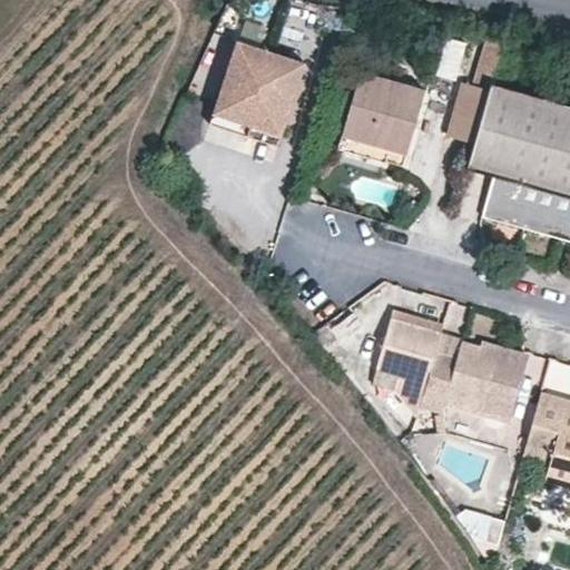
[(445,33),(438,74),(458,78),(464,37),(445,33)]
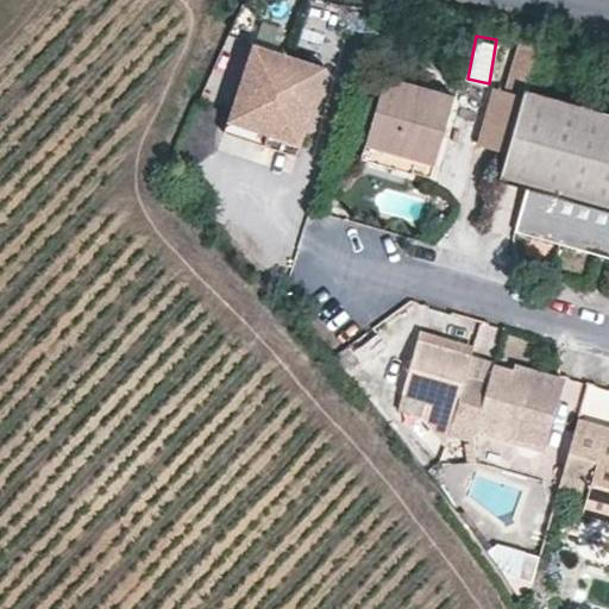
[(522,95),(525,93),(539,43),(526,41),(518,71),(512,93),(522,95)]
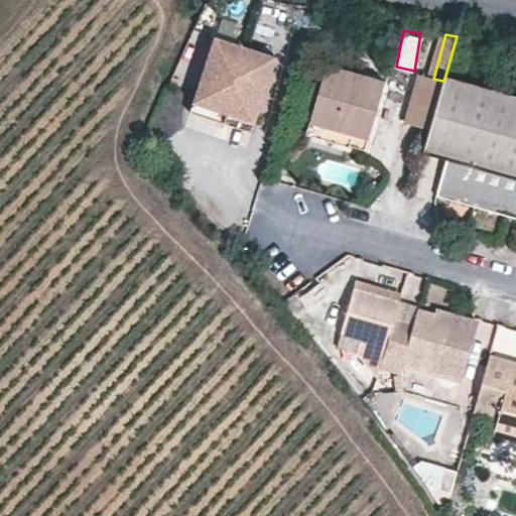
[(277,56),(215,36),(189,112),(252,132),(277,56)]
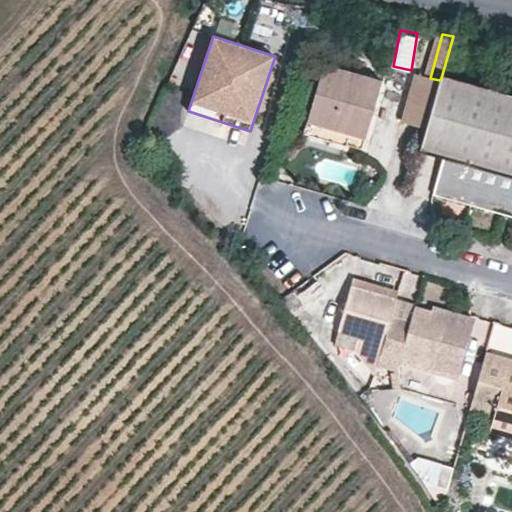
[(382,83),(324,66),(309,122),(350,134),(366,138),(382,83)]
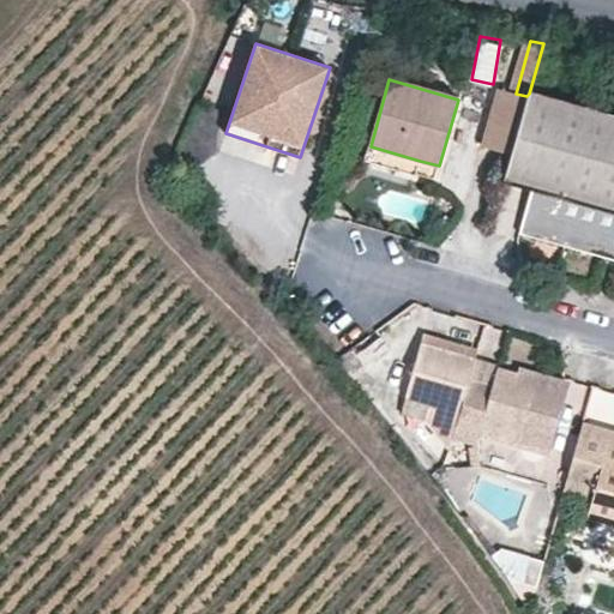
[(516,94),(498,88),(481,148),(510,155),(527,96),(516,94)]
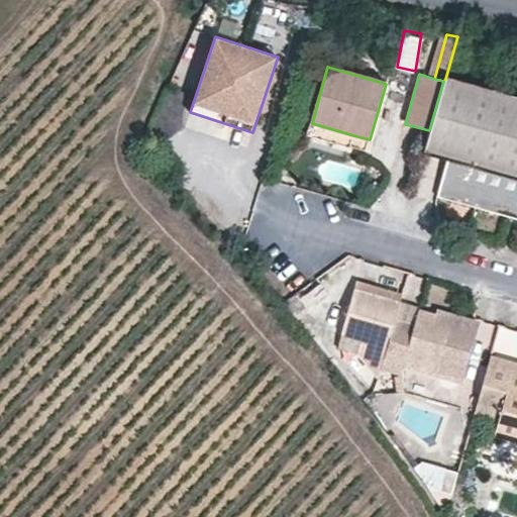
[(429,130),(424,152),(448,159),(438,196),(516,217),(516,99),(445,79),(443,81),(429,130)]
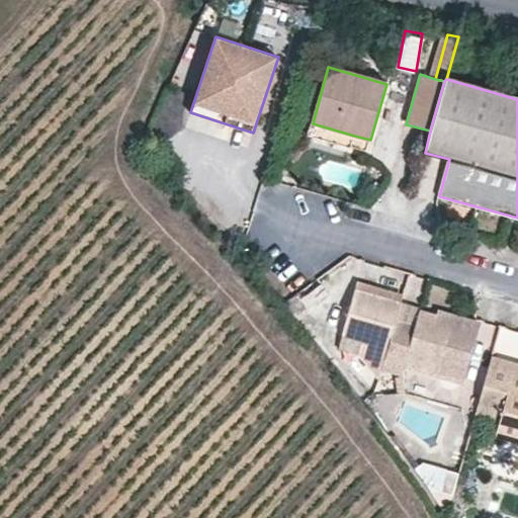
[(313,123),(309,138),(350,150),(354,136),(313,123)]
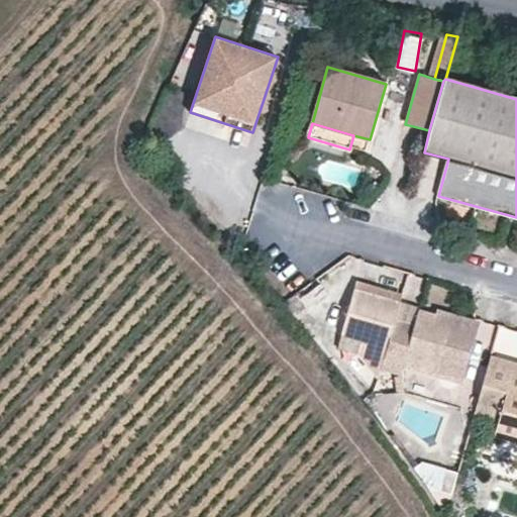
[(357,280),(354,288),(400,302),(403,294),(357,280)]
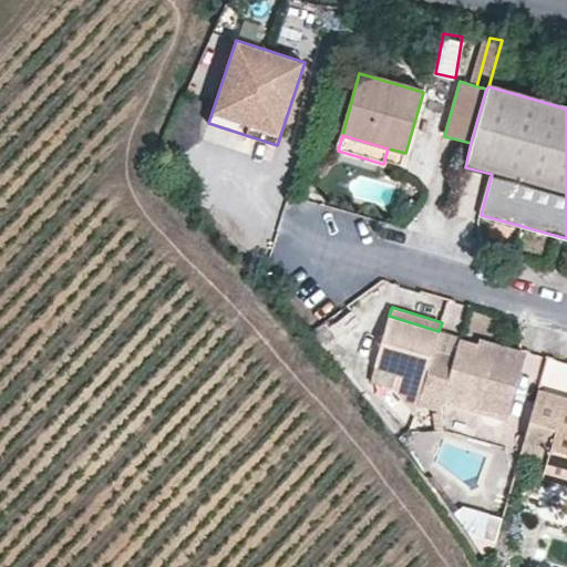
[(456,356),(454,364),(432,359),(435,349),(439,331),(389,316),(375,364),(398,372),(393,388),(416,412),(420,403),(421,393),(441,399),(442,397),(443,390),(481,399),(478,406),(508,414),(526,354),(498,347),(495,361),(486,358),(487,353),(480,351),(481,347),(461,340),(456,356)]
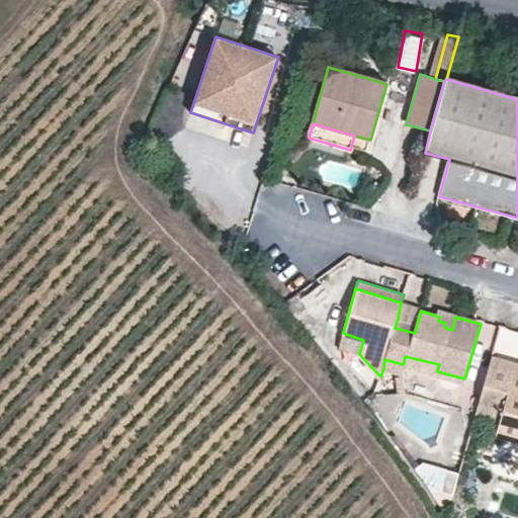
[(439,317),(438,321),(445,323),(444,327),(452,330),(455,317),(440,313),(439,317)]
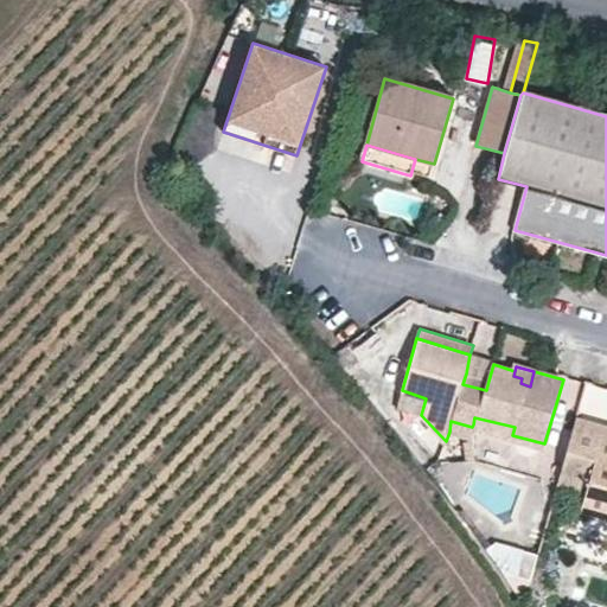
[(486,390),(489,381),(466,374),(462,384),(486,390)]
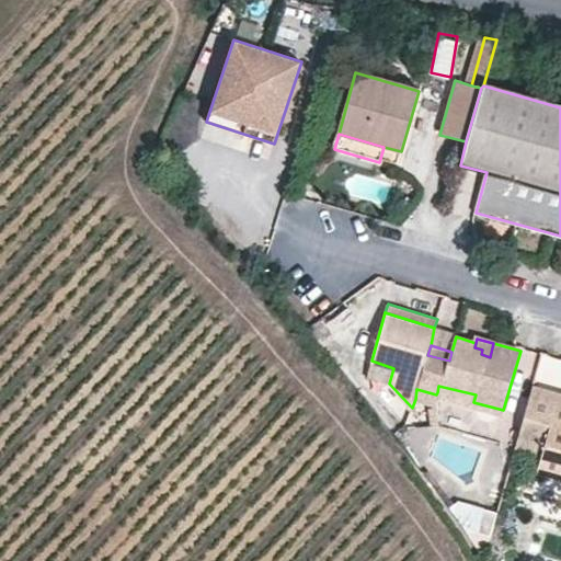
[(367,375),(368,377),(389,384),(393,368),(371,361),(367,375)]
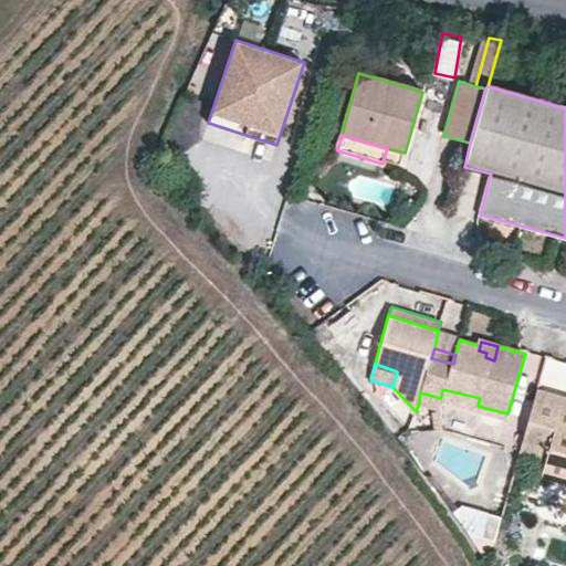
[(478,406),(480,398),(442,389),(441,396),(478,406)]
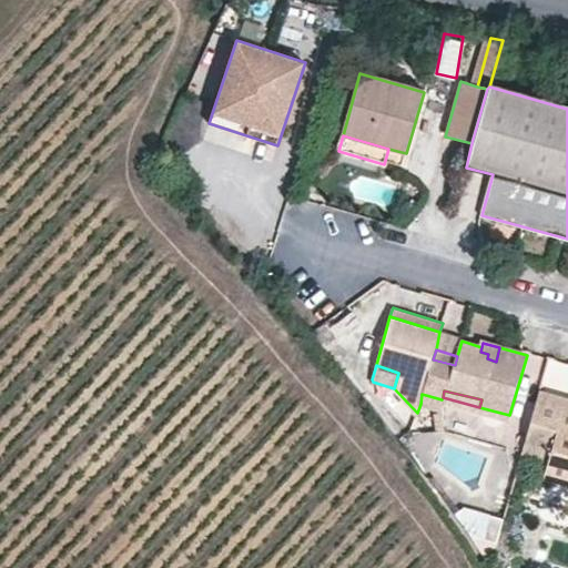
[(521,454),(548,462),(543,480),(567,487),(567,398),(539,391),(521,454)]
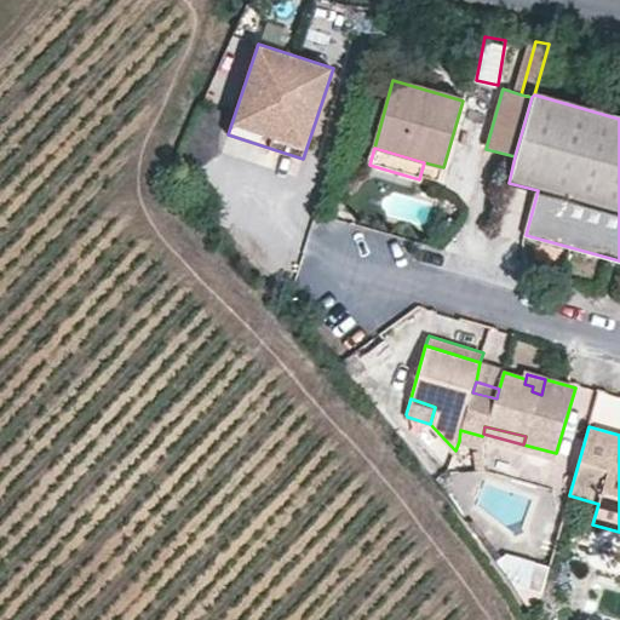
[(480,447),(482,436),(460,430),(459,441),(480,447)]
